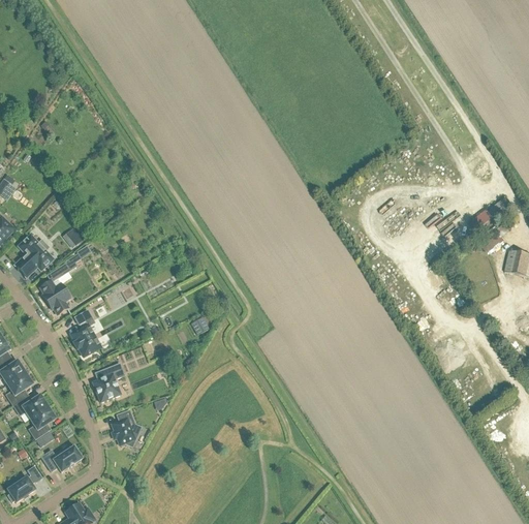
[(401,156),(407,164),(411,161),(405,153),(401,156)]
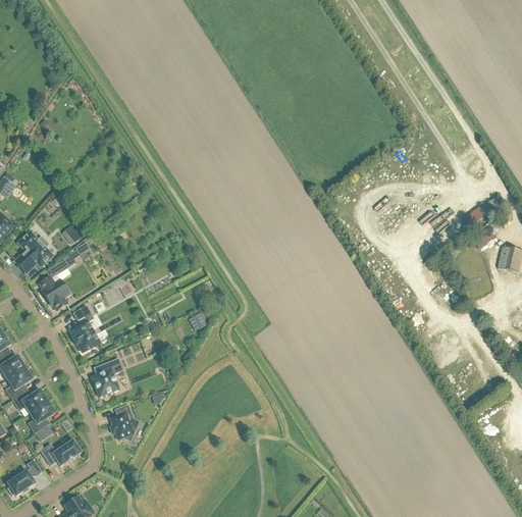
[(3,174),(0,179),(0,189),(5,183),(8,186),(11,181),(3,174)]
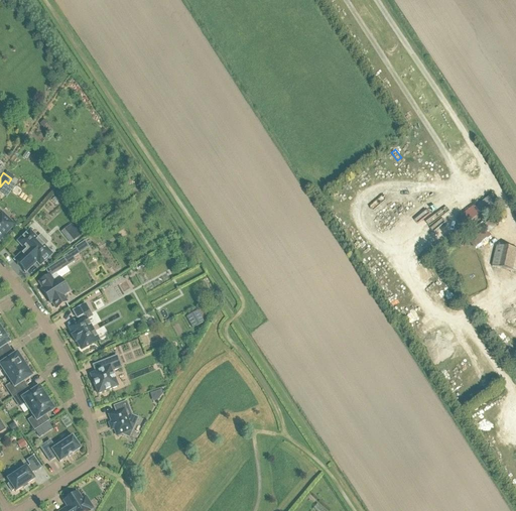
[(0,196),(5,200),(11,193),(8,189),(10,186),(6,183),(0,189),(0,196)]
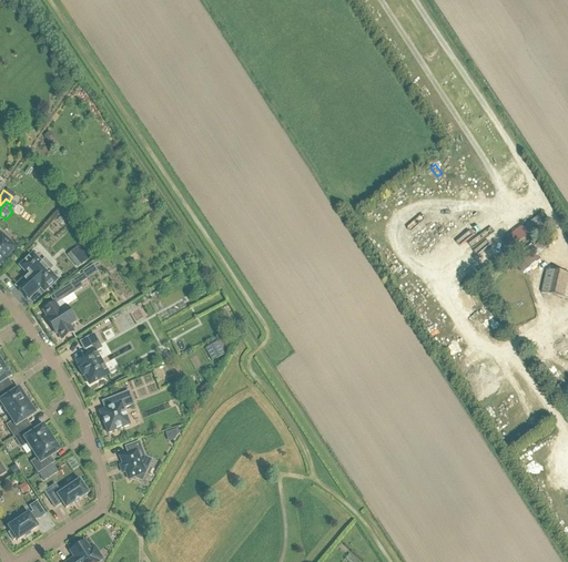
[(528,231),(547,216),(543,210),(523,224),(528,231)]
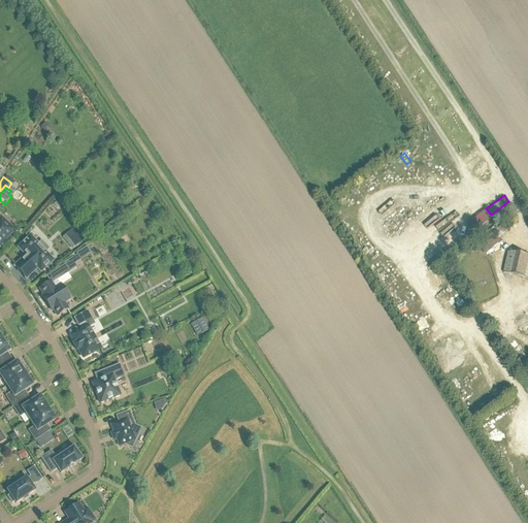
[(18,210),(23,204),(15,197),(10,203),(18,210)]
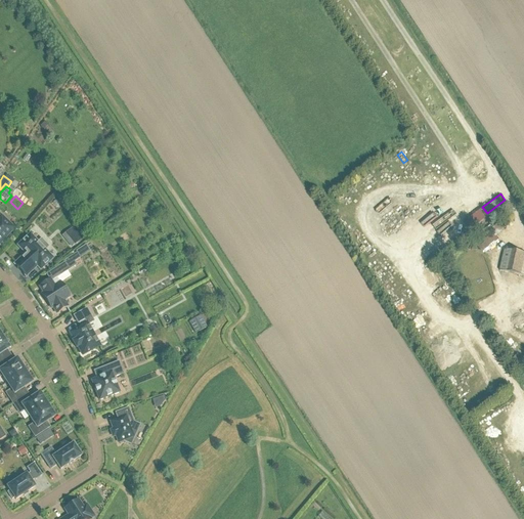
[(0,212),(0,242),(0,243),(5,239),(3,236),(14,224),(1,212),(0,212)]
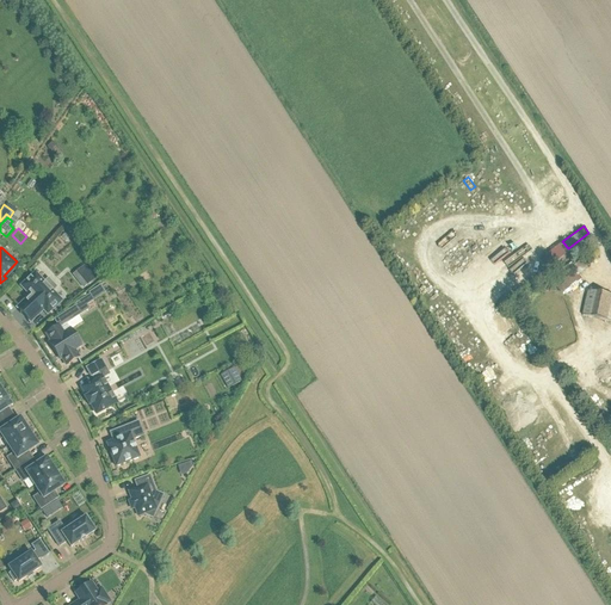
[(572,264),(574,266),(575,267),(557,282),(565,291),(582,276),(579,272),(599,257),(593,251),(591,247),(572,264)]
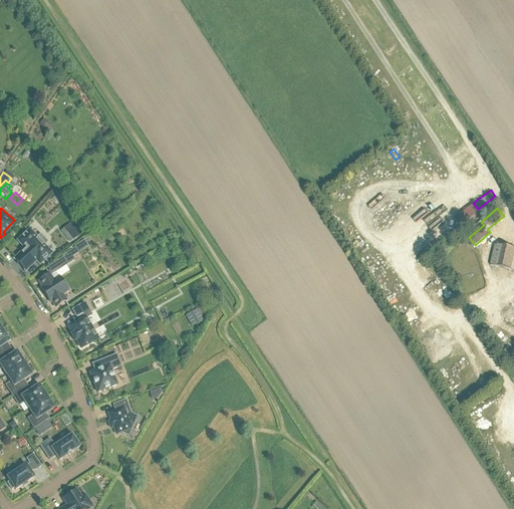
[(75,221),(73,223),(71,220),(61,228),(70,239),(82,230),(75,221)]
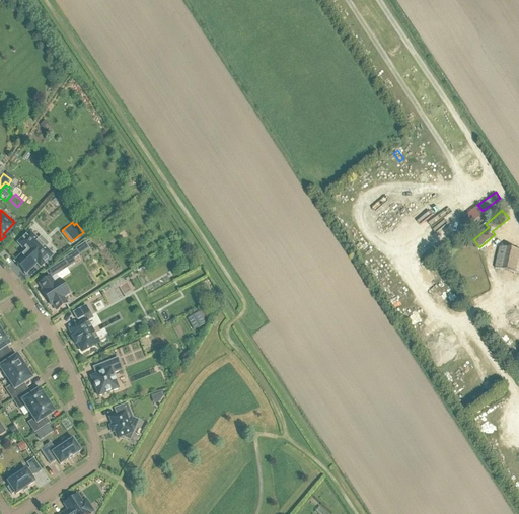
[(38,236),(29,228),(18,239),(25,247),(14,258),(25,270),(36,260),(40,263),(52,251),(44,243),(47,240),(41,233),(38,236)]
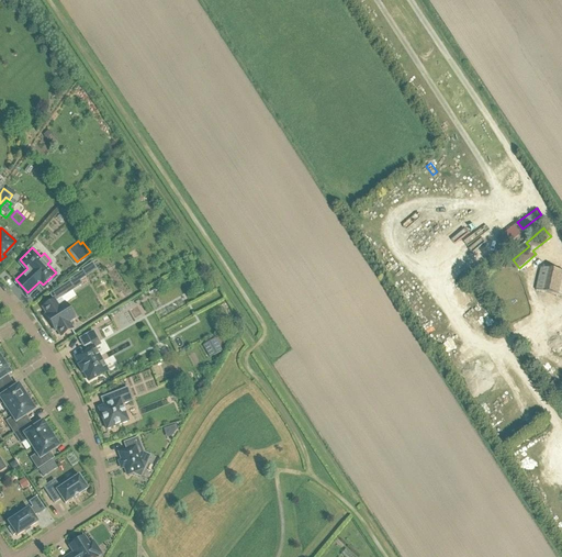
[(87,274),(98,266),(93,258),(82,266),(87,274)]
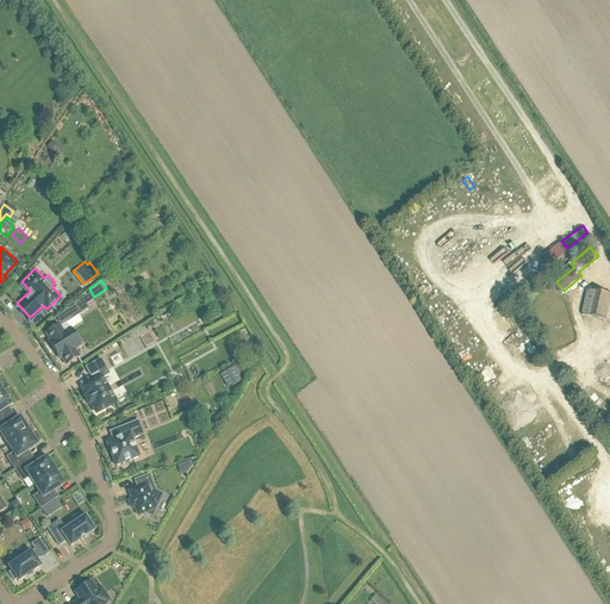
[(609,317),(609,291),(587,286),(583,311),(609,317)]
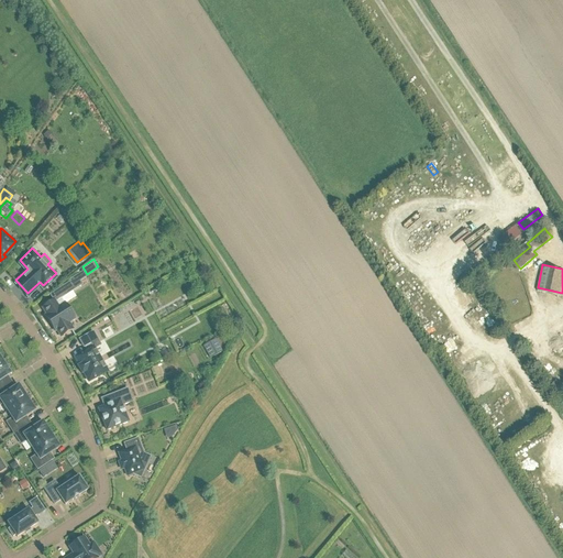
[(70,277),(50,292),(53,297),(54,297),(55,299),(73,288),(83,282),(81,281),(76,273),(70,276),(70,277)]
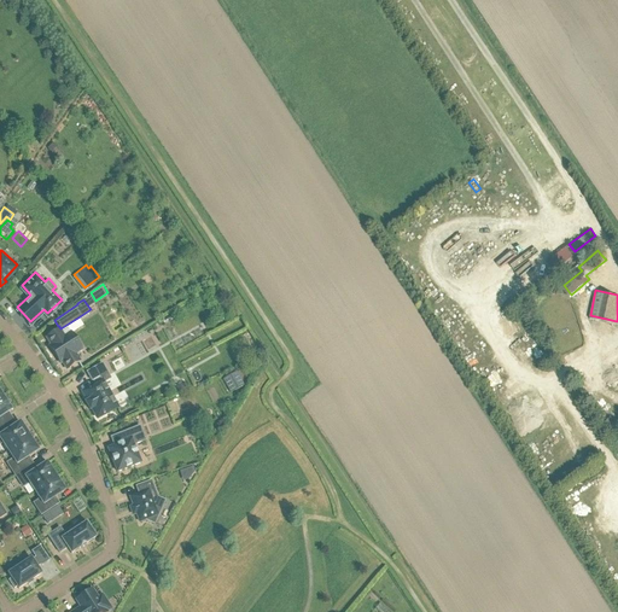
[(59,326),(47,333),(52,342),(50,343),(60,359),(62,357),(66,365),(80,357),(74,350),(81,345),(71,328),(64,333),(59,326)]
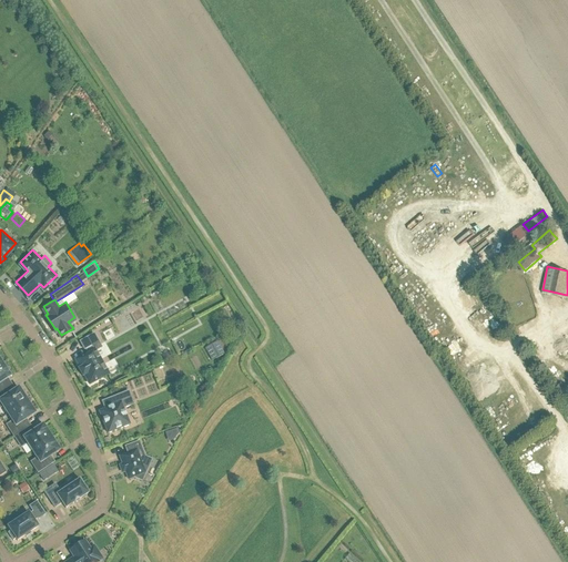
[(437,324),(430,328),(434,335),(442,330),(437,324)]
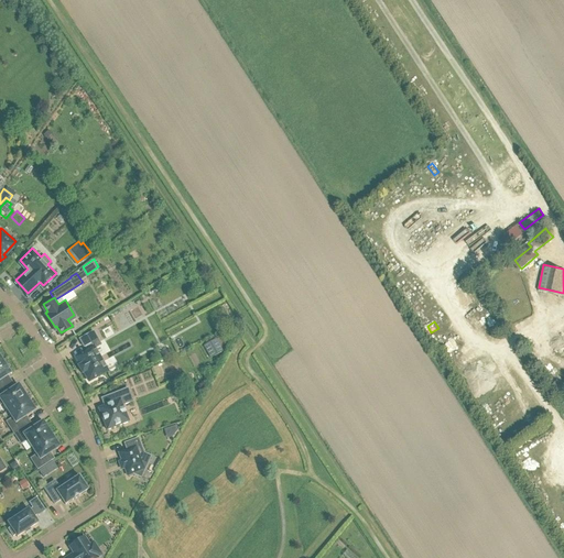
[(87,347),(75,353),(80,362),(78,363),(82,370),(84,369),(89,378),(107,368),(94,345),(90,339),(97,336),(93,328),(79,336),(84,343),(84,342),(87,347)]
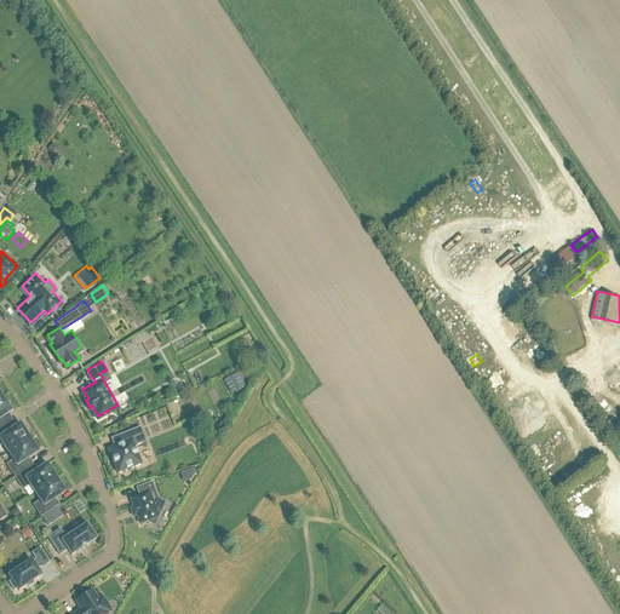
[(236,368),(224,376),(231,389),(245,382),(236,368)]
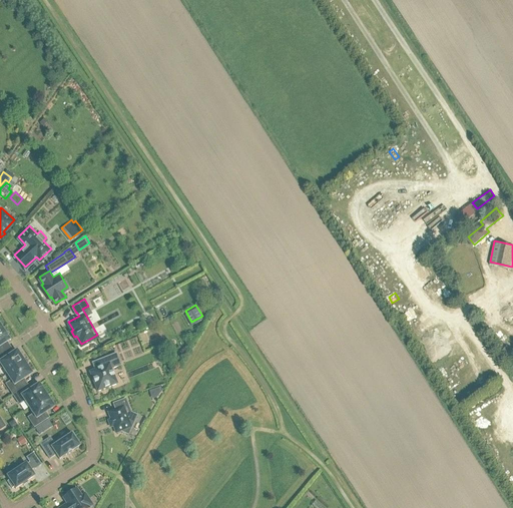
[(403,314),(407,322),(418,317),(414,309),(403,314)]
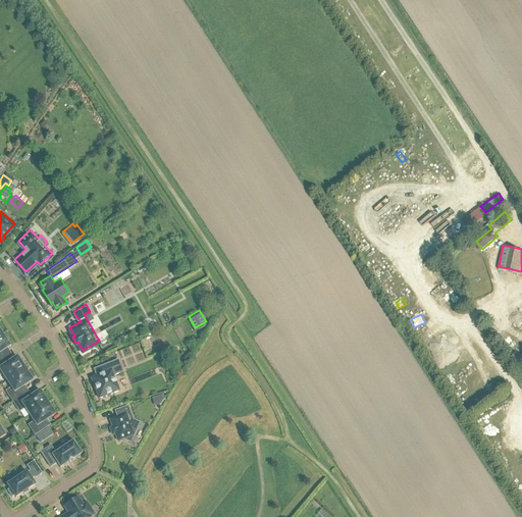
[(24,318),(18,320),(21,331),(28,329),(24,318)]
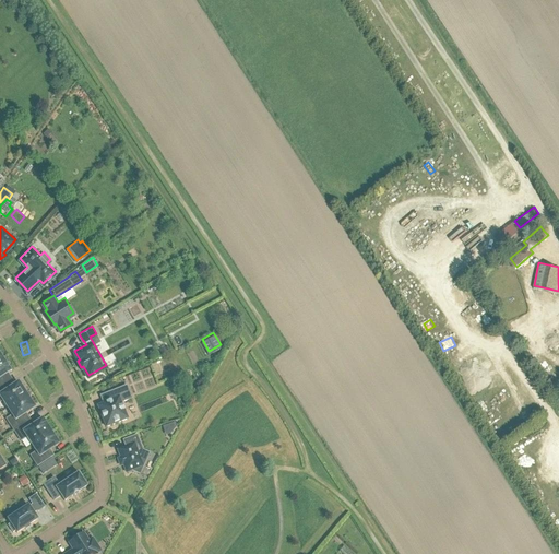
[(0,382),(3,380),(0,375),(0,374),(10,367),(2,355),(0,356),(0,382)]
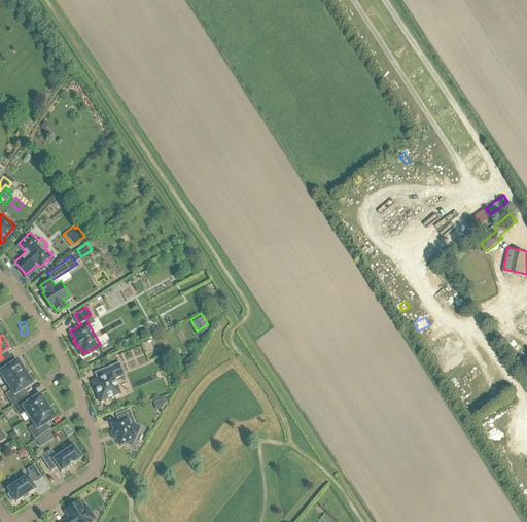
[(6,381),(25,369),(16,357),(6,363),(3,358),(0,360),(0,375),(2,374),(6,381)]
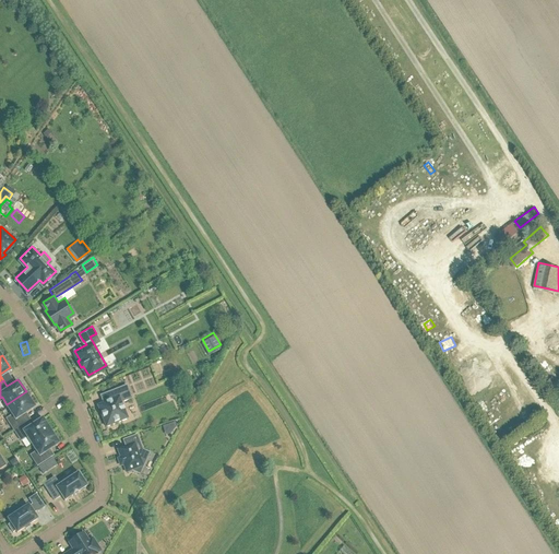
[(106,423),(127,415),(121,399),(131,395),(127,381),(110,388),(114,396),(97,402),(106,423)]
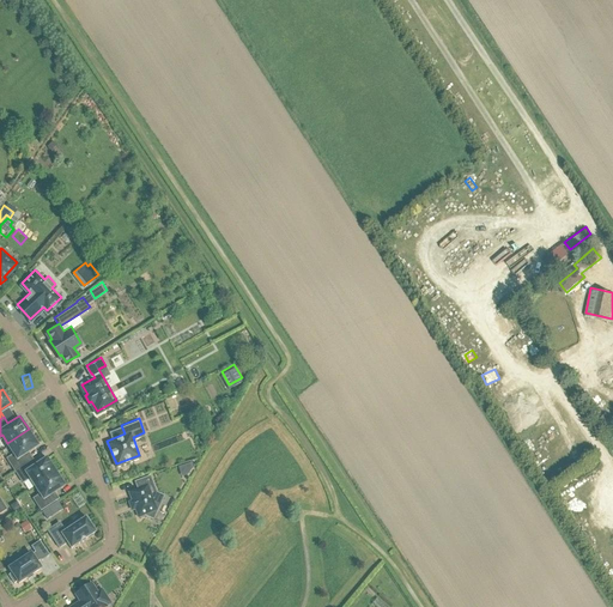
[(14,467),(30,456),(25,450),(37,443),(29,429),(7,443),(13,451),(7,455),(14,467)]
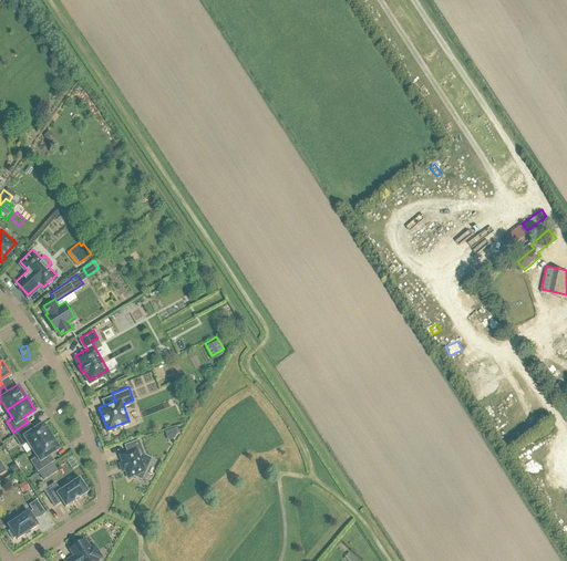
[(32,446),(51,434),(42,421),(31,428),(28,422),(13,432),(21,442),(27,438),(32,446)]
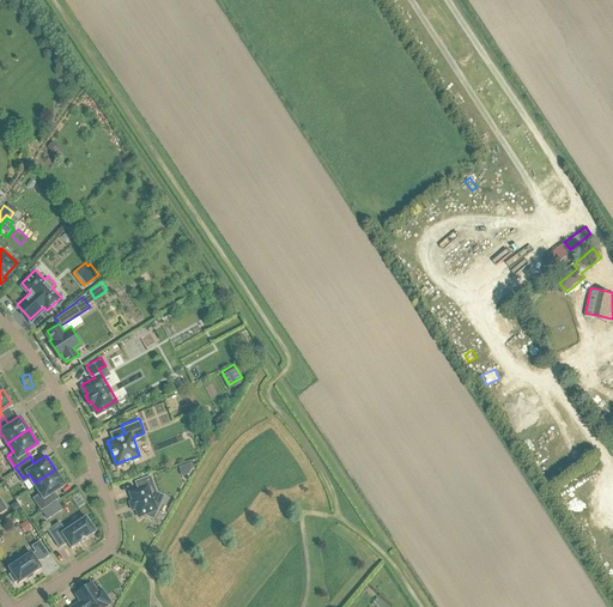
[(55,469),(35,483),(40,491),(34,495),(41,507),(56,497),(53,490),(64,483),(55,469)]
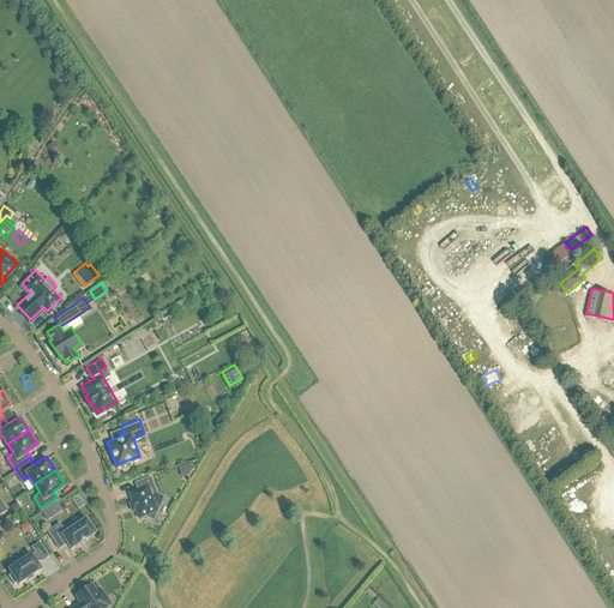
[(136,480),(138,486),(130,489),(139,515),(145,512),(154,516),(163,493),(156,491),(150,474),(136,480)]
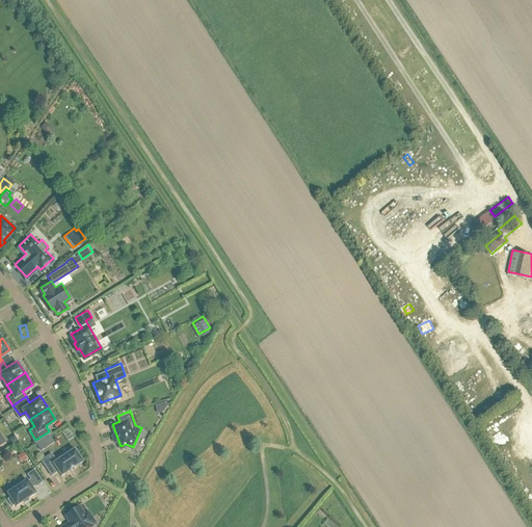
[(41,438),(35,441),(40,448),(45,444),(41,438)]
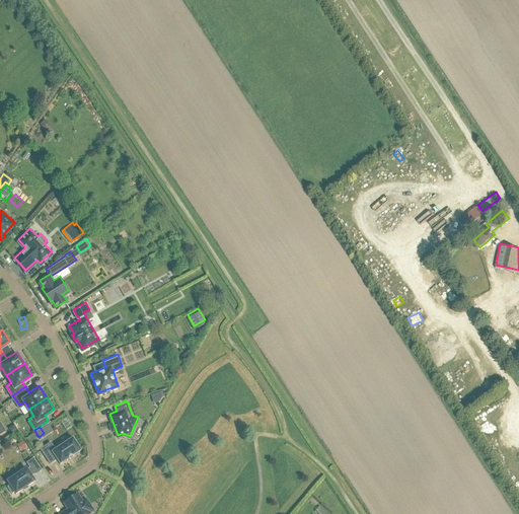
[(66,433),(65,431),(60,435),(61,437),(52,443),(50,440),(41,446),(50,460),(57,456),(60,461),(68,456),(72,453),(80,448),(72,436),(69,432),(66,433)]
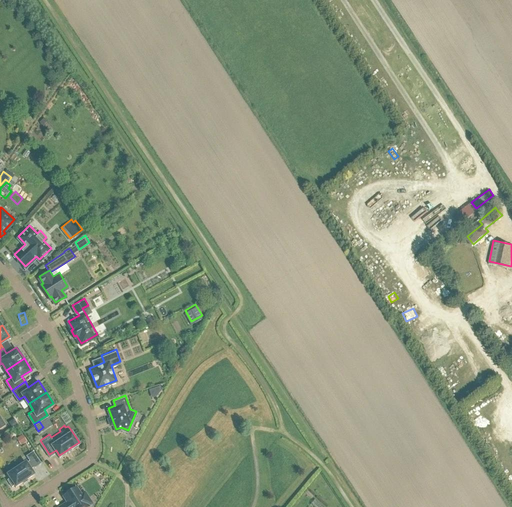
[(22,432),(17,436),(21,441),(26,438),(22,432)]
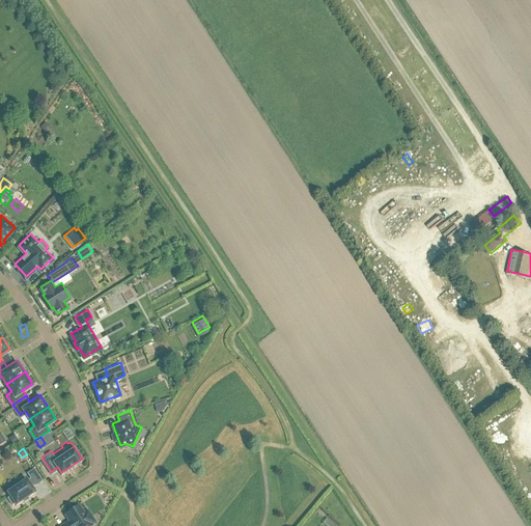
[(43,477),(34,466),(27,470),(30,475),(27,477),(7,490),(9,494),(7,495),(12,502),(15,500),(16,502),(35,490),(31,483),(35,481),(35,482),(43,477)]
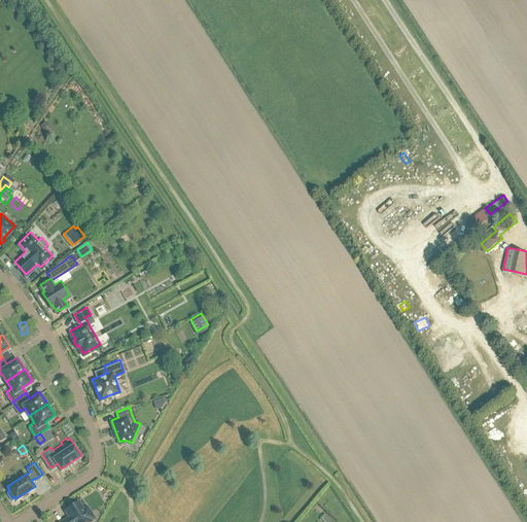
[(83,509),(78,499),(66,508),(69,514),(58,521),(59,521),(86,521),(91,519),(89,516),(91,515),(91,512),(91,510),(89,509),(86,508),(83,509)]
